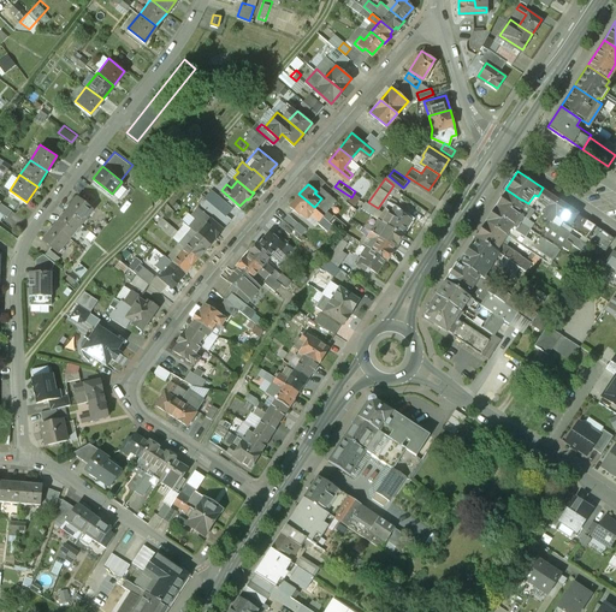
[(562,201),(543,188),(538,196),(548,203),(546,206),(542,213),(552,219),(562,201)]
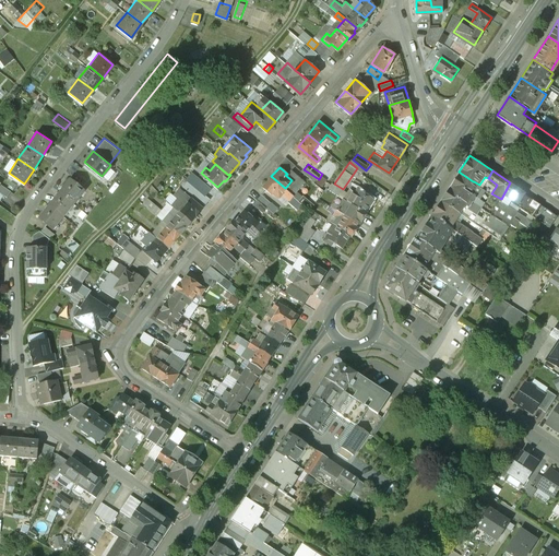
[(473,181),(459,172),(450,186),(482,206),(488,196),(492,198),(490,201),(496,204),(500,199),(501,199),(491,193),(486,189),(479,185),(474,181),(473,181)]
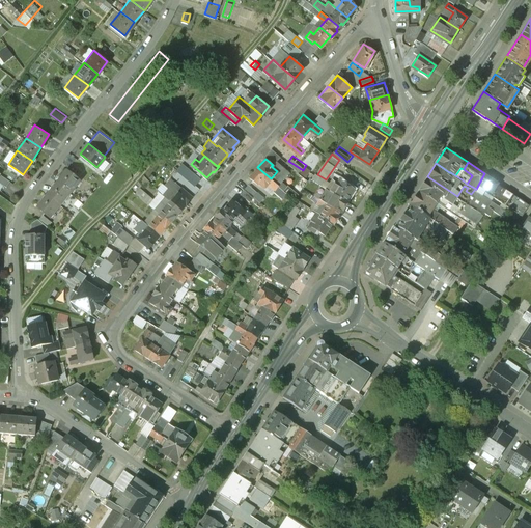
[(257,167),(250,176),(257,183),(258,181),(264,186),(269,181),(271,178),(257,167)]
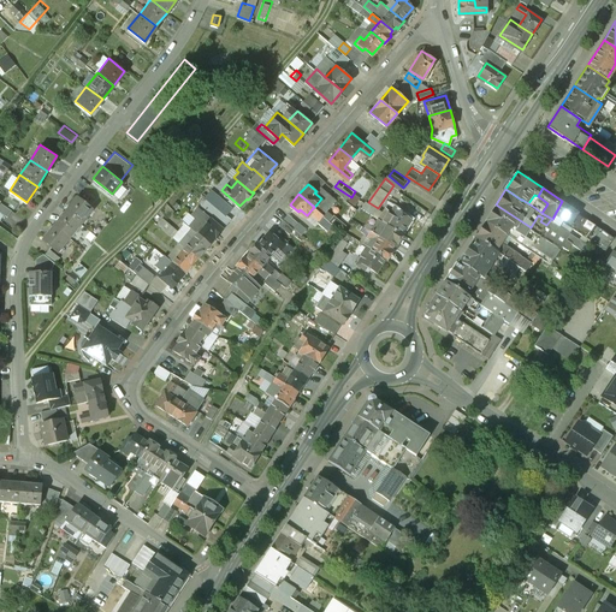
[(77,195),(65,209),(82,223),(93,208),(77,195)]
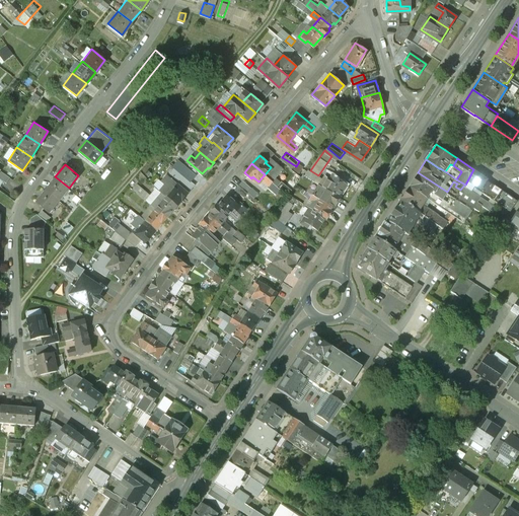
[(199,177),(183,164),(178,170),(194,183),(199,177)]
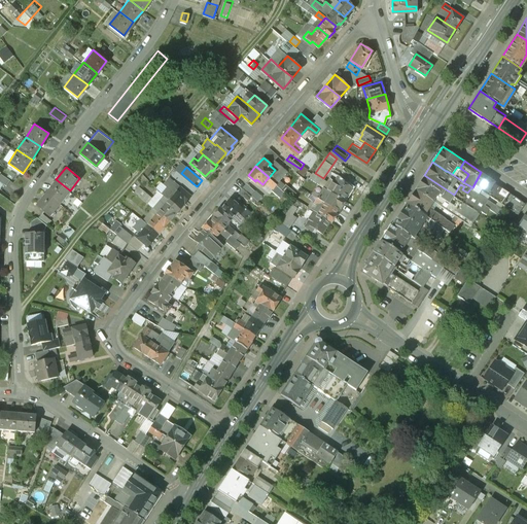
[(197,186),(181,173),(175,169),(171,173),(177,178),(176,179),(191,193),(197,186)]
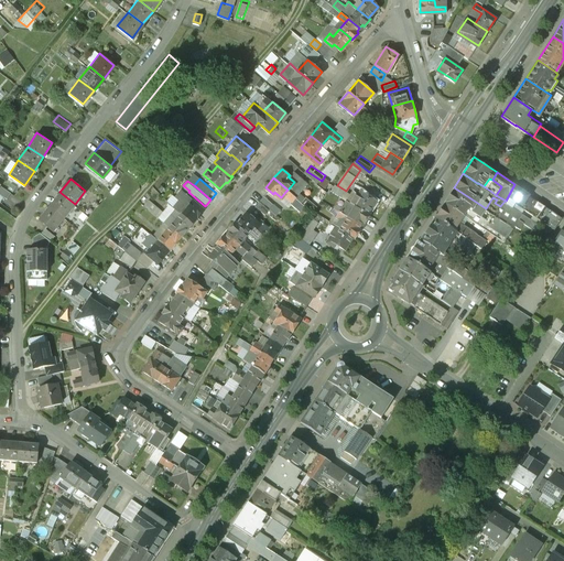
[(0,189),(8,195),(13,191),(4,184),(0,189)]
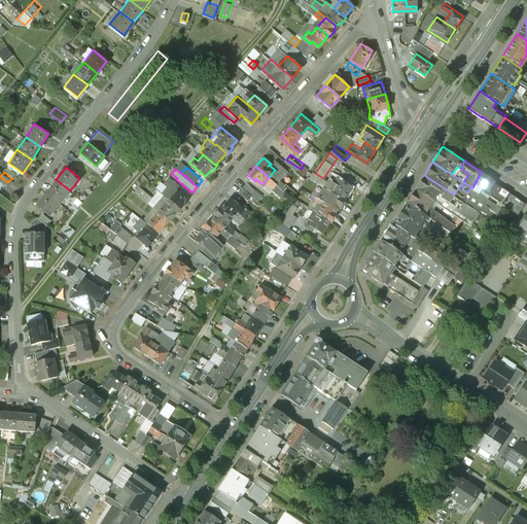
[(467,176),(462,172),(458,178),(463,182),(467,176)]
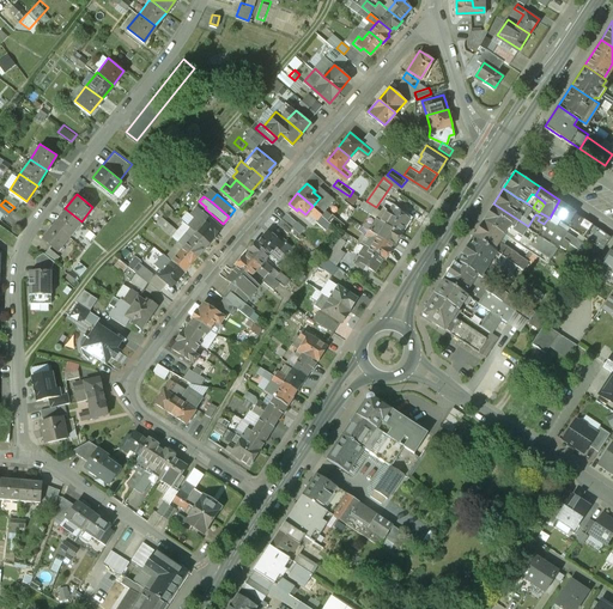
[(559,200),(550,218),(548,218),(557,224),(568,206),(559,200)]
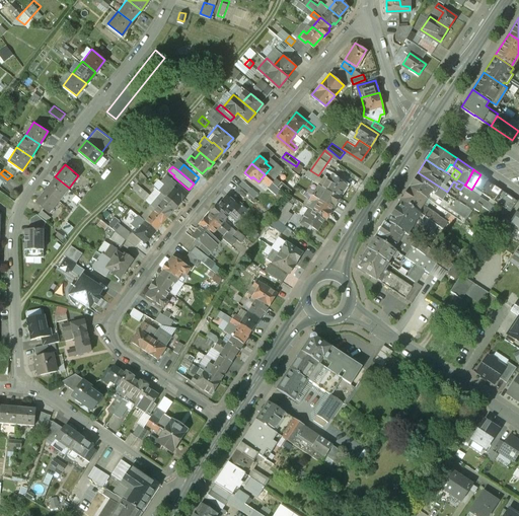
[(341,176),(334,171),(328,178),(332,180),(327,189),(339,196),(346,185),(339,179),(341,176)]
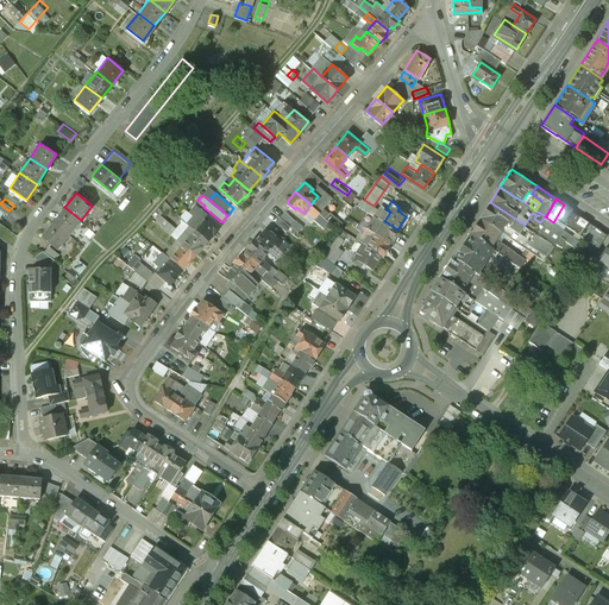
[(327,212),(316,202),(315,203),(314,203),(313,202),(311,205),(318,212),(324,216),(327,212)]
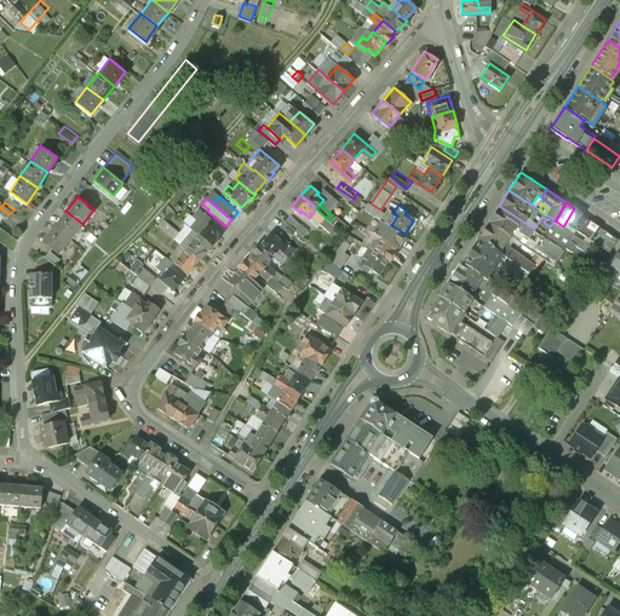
[(534,229),(499,206),(489,222),(509,234),(515,224),(520,228),(520,230),(529,236),(534,229)]
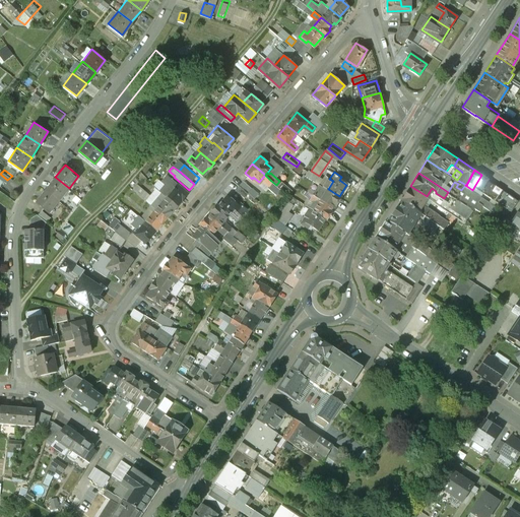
[(188,191),(167,174),(160,180),(165,183),(158,190),(166,196),(167,196),(177,204),(188,191)]
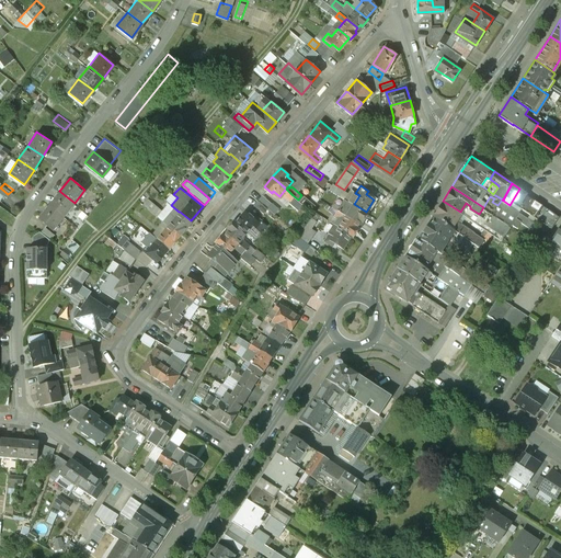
[(293,195),(286,189),(284,191),(285,193),(285,194),(289,198),(293,195)]
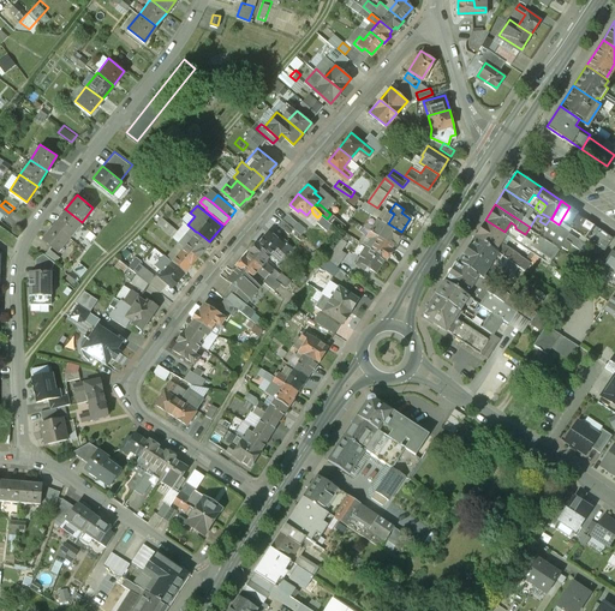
[(65,209),(54,223),(70,237),(82,222),(65,209)]
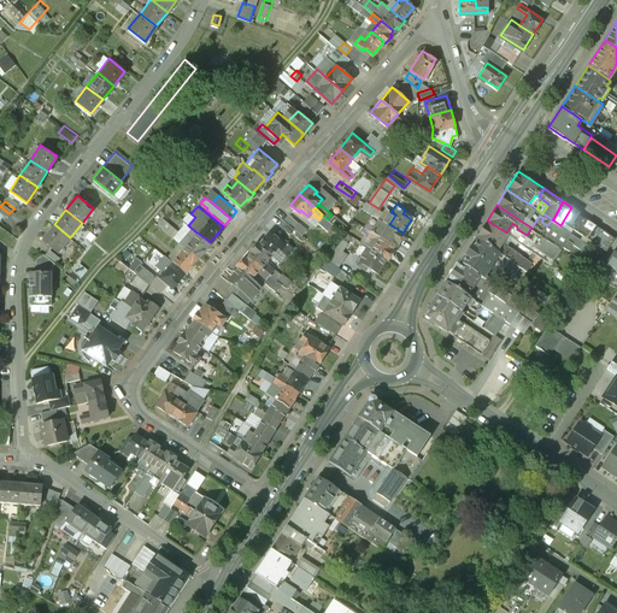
[(299,222),(288,212),(283,218),(294,228),(299,222)]
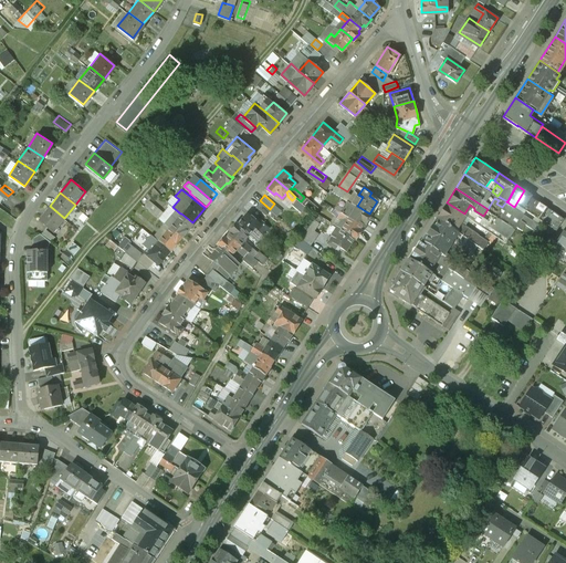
[(149,199),(144,205),(153,212),(158,206),(149,199)]
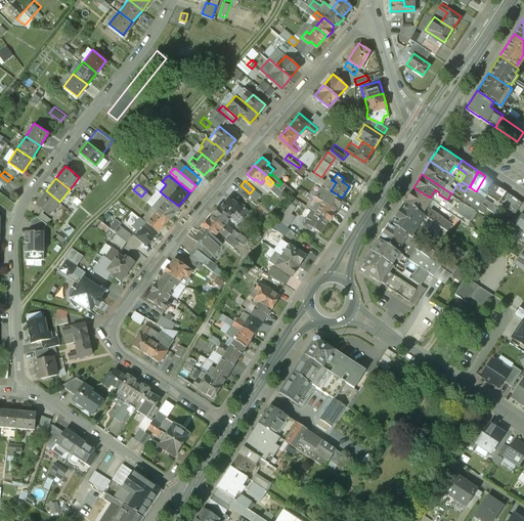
[(430,198),(413,187),(404,201),(432,219),(437,213),(425,205),(430,198)]
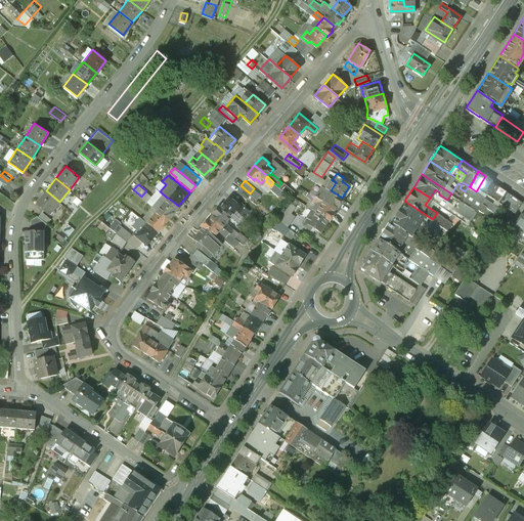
[(59,202),(46,190),(36,203),(50,214),(59,202)]
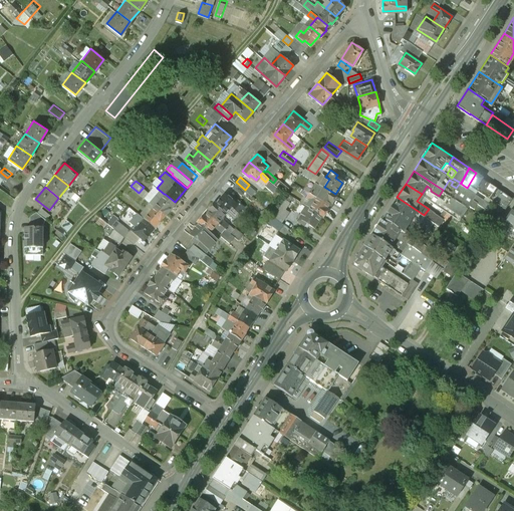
[(335,194),(324,187),(320,193),(317,197),(328,204),(330,201),(332,202),(337,195),(335,194)]
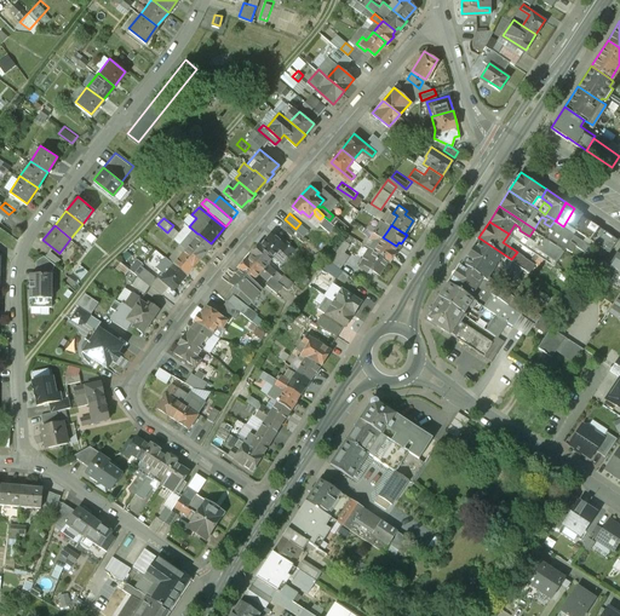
[(386,232),(377,226),(373,231),(383,237),(386,232)]
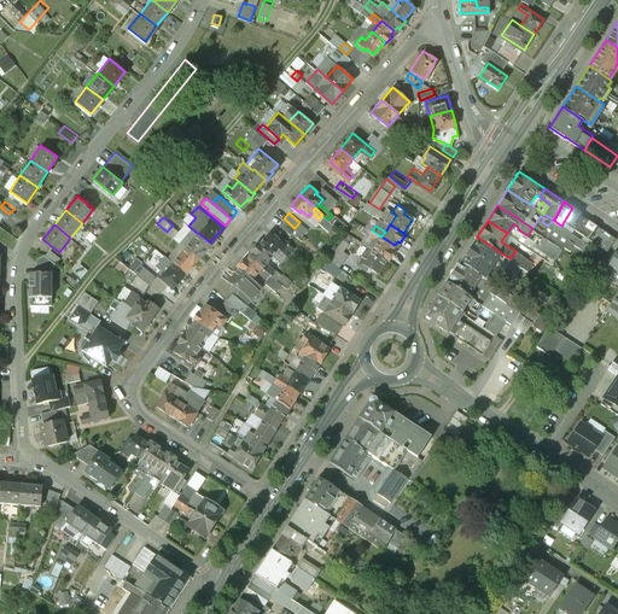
[(278,239),(269,231),(258,244),(270,255),(278,246),(281,250),(289,243),(280,235),(278,239)]
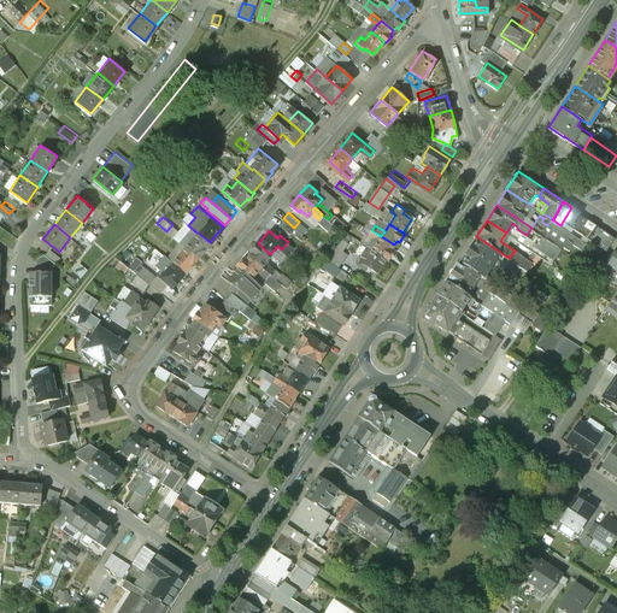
[(381,236),(371,230),(369,235),(377,241),(381,236)]
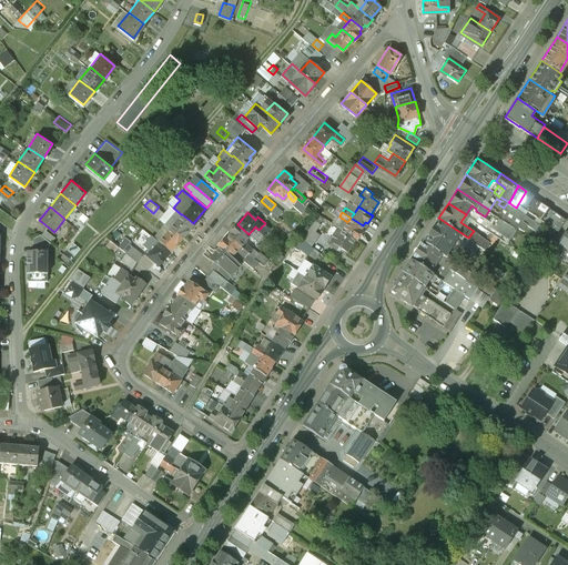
[(193,223),(182,214),(181,214),(171,226),(182,236),(193,223)]
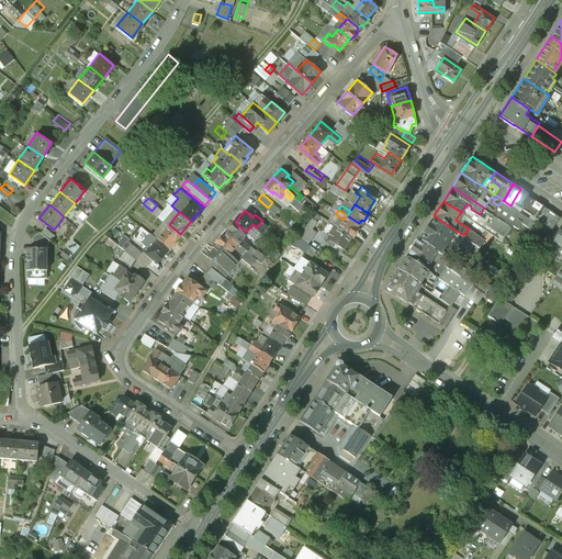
[(359,223),(347,215),(344,220),(339,226),(351,234),(351,235),(353,236),(359,227),(357,226),(359,223)]
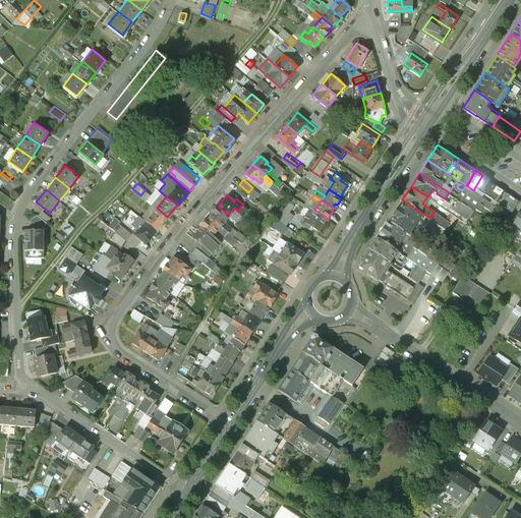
[(429,218),(402,199),(388,220),(405,231),(406,231),(411,234),(416,238),(418,236),(410,230),(417,219),(425,224),(429,218)]
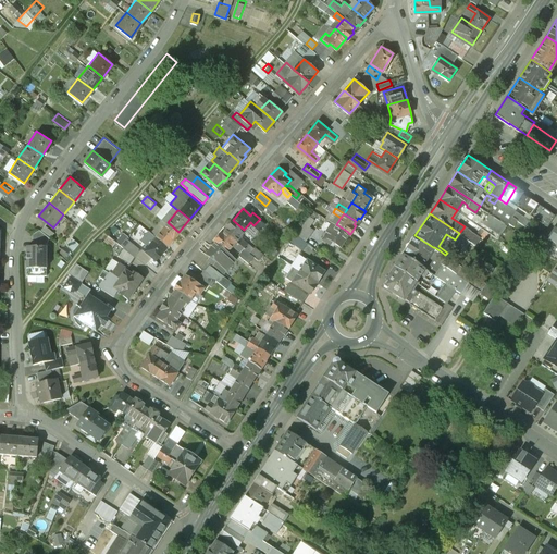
[(244,230),(233,220),(232,219),(225,226),(226,228),(224,231),(235,241),(238,236),(244,230)]
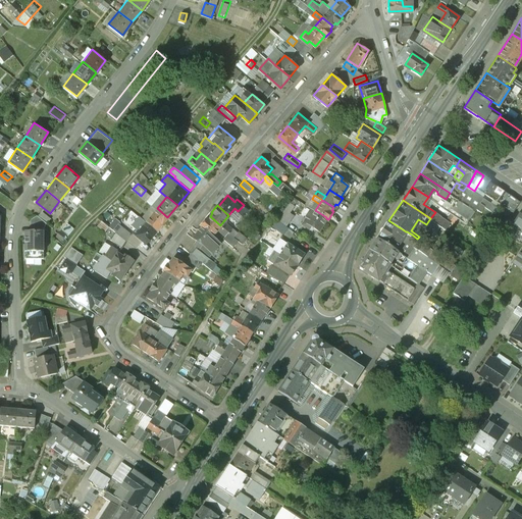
[(303,209),(297,205),(294,211),(300,214),(303,209)]
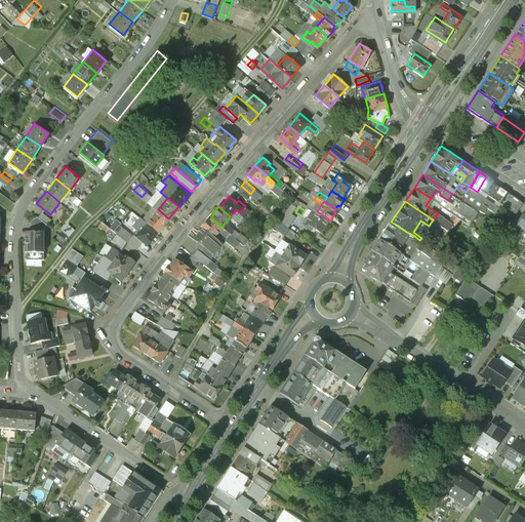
[(457,215),(445,207),(441,212),(454,221),(457,215)]
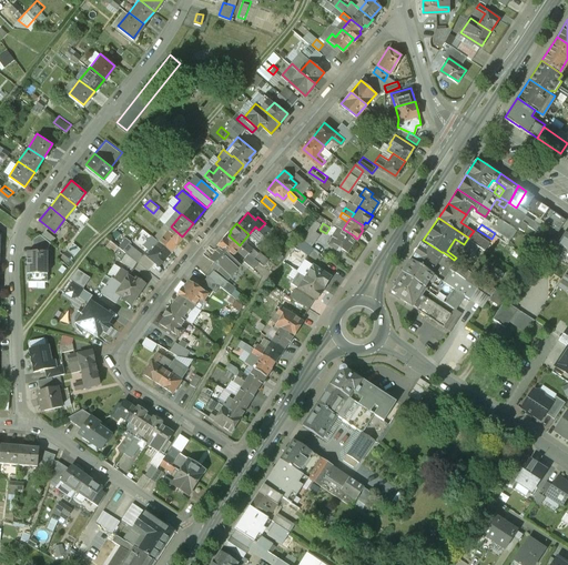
[(567,225),(557,242),(567,249),(567,254),(564,262),(567,264),(567,225)]
